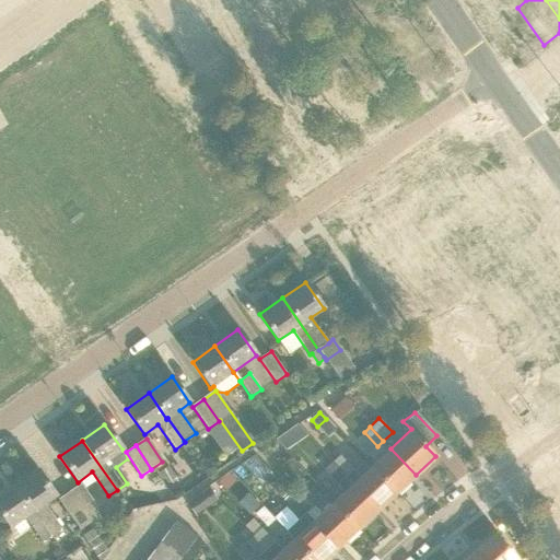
[(391,448),(371,467),(396,493),(416,475),(391,448)]
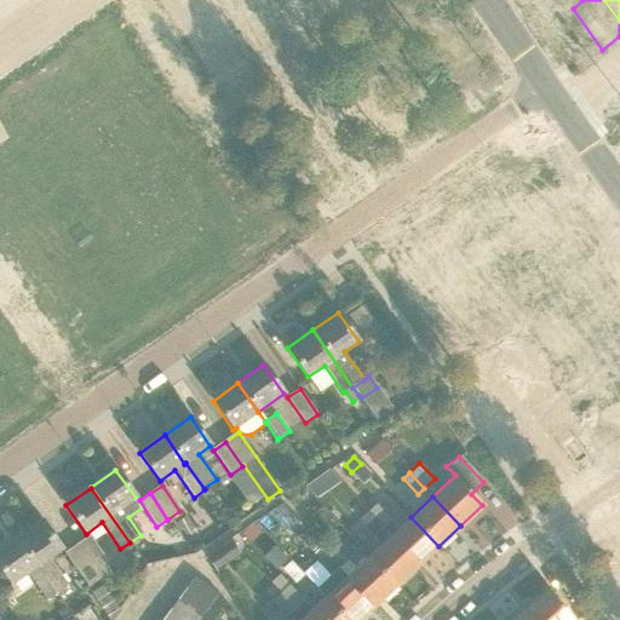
[(382,528),(417,567),(438,546),(411,517),(399,528),(390,520),(375,504),(366,512),(382,528)]
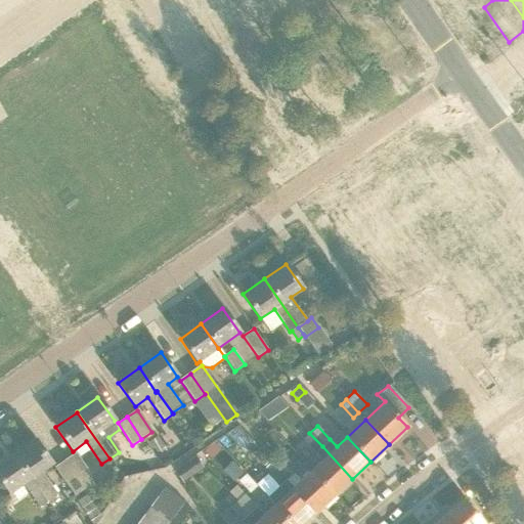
[(310,471),(334,495),(352,479),(322,446),(309,433),(303,439),(321,461),(310,471)]
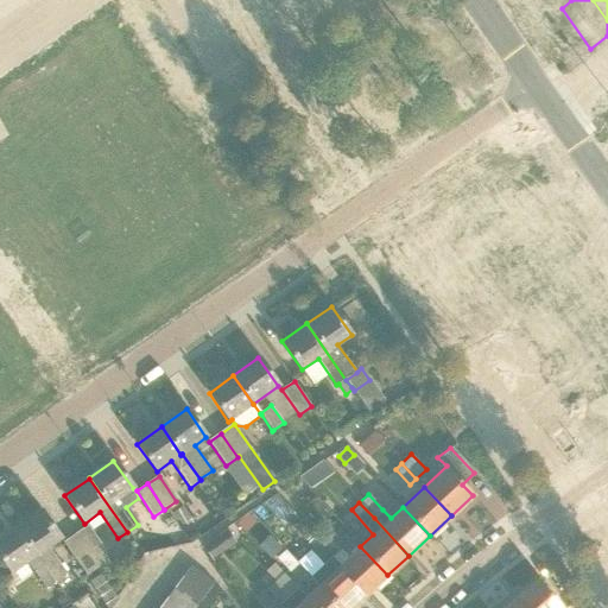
[(184,506),(173,513),(182,525),(191,518),(184,506)]
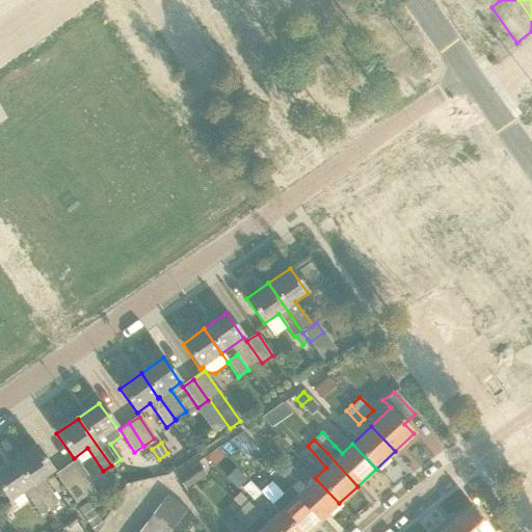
[(14,463),(47,509),(58,502),(43,479),(52,472),(35,448),(14,463)]
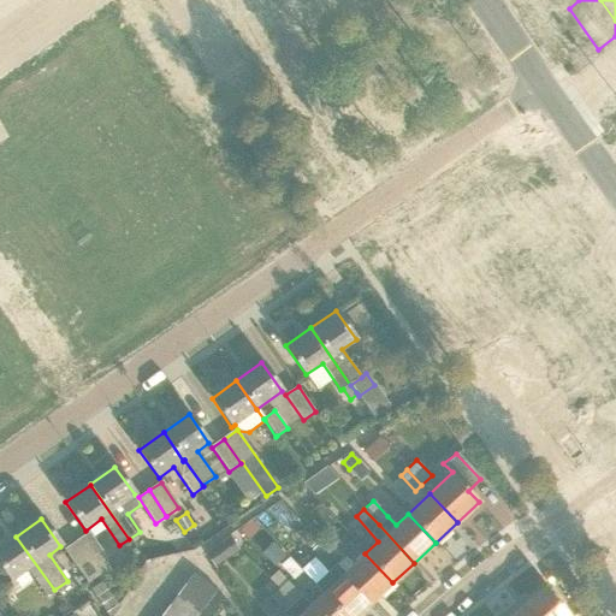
[(252,520),(241,531),(249,540),(260,529),(252,520)]
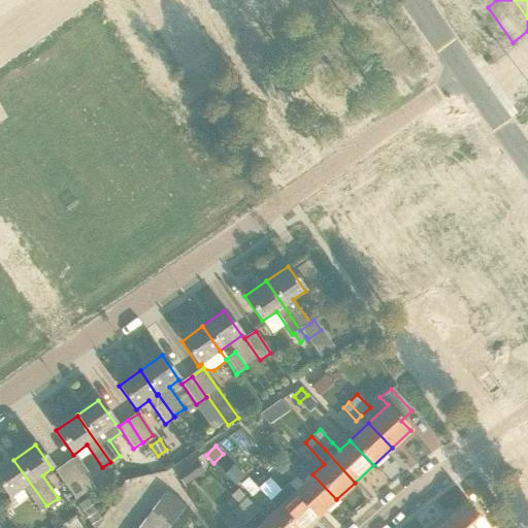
[(65,465),(85,493),(94,487),(89,480),(90,480),(75,458),(65,465)]
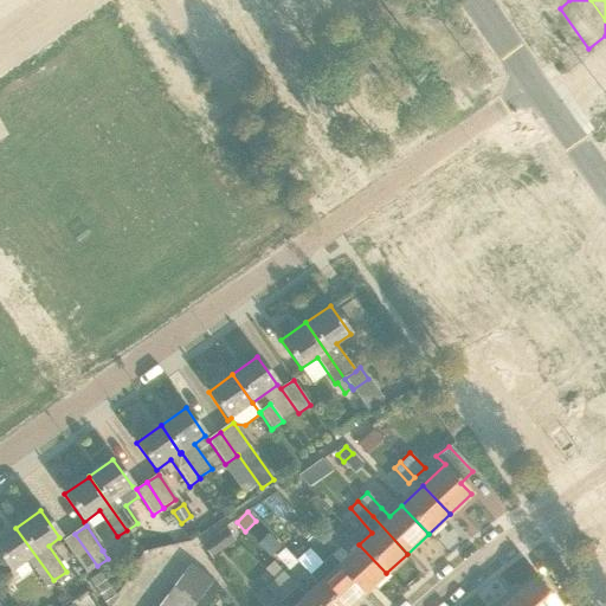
[(202,545),(212,559),(237,541),(226,527),(202,545)]
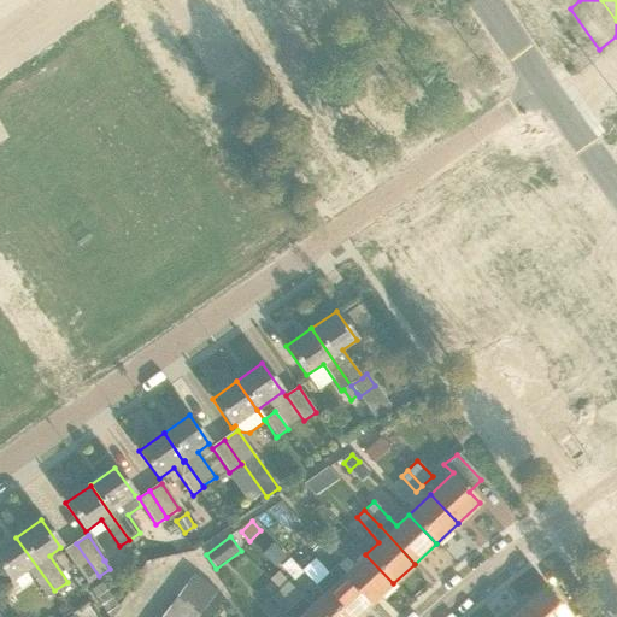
[(54,591),(16,538),(0,548),(0,565),(12,583),(29,571),(35,580),(34,581),(45,598),(54,591)]
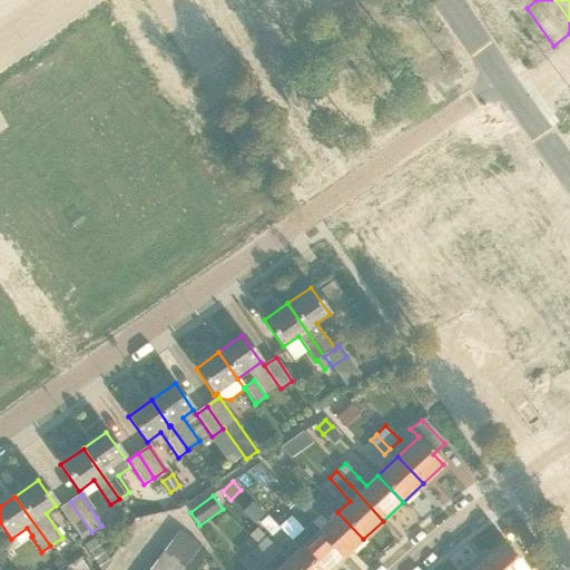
[(296,509),(311,523),(318,514),(305,500),(296,509)]
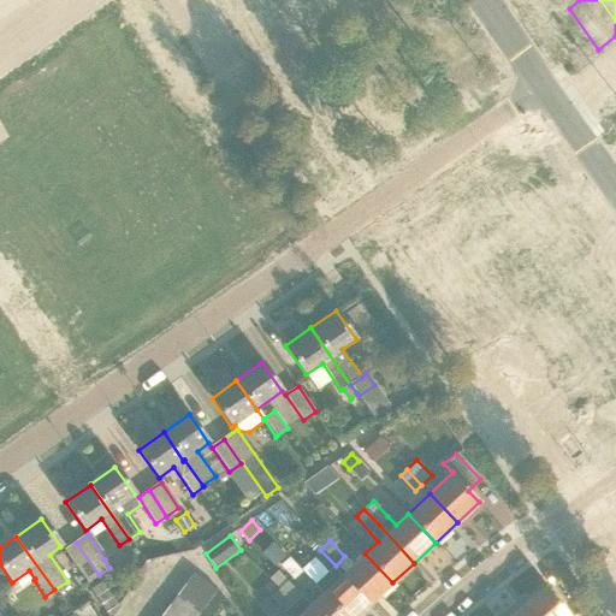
[(99,575),(76,543),(64,550),(88,585),(99,576),(99,575)]
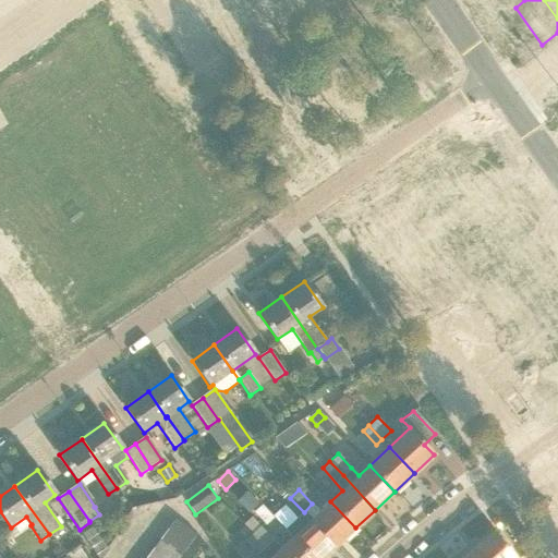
[(290,498),(283,505),(296,519),(283,531),(291,537),(310,557),(323,557),(336,546),(311,520),(304,512),(290,498)]
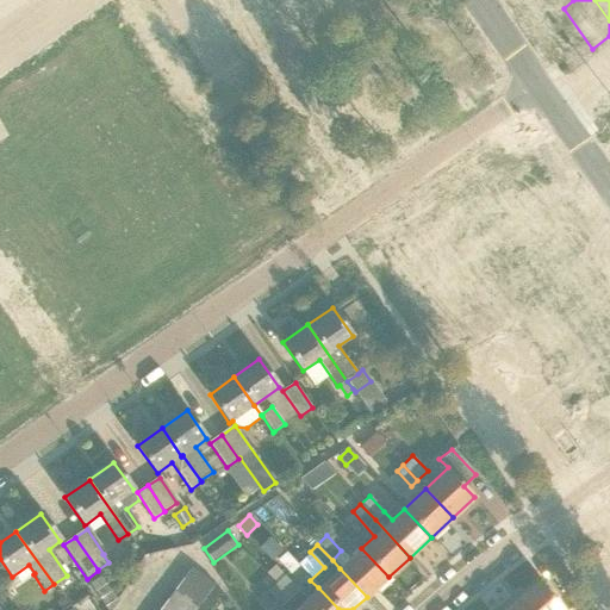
[(388,577),(361,548),(349,560),(341,551),(332,560),(340,568),(367,597),(388,577)]
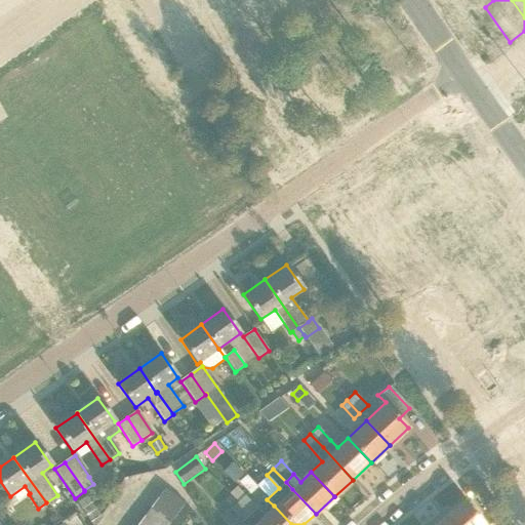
[(157,497),(177,513),(185,502),(164,487),(157,497)]
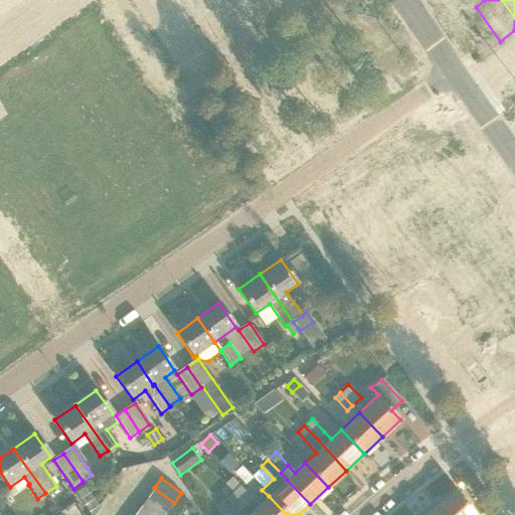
[(232,494),(251,514),(286,514),(269,496),(258,506),(238,486),(239,486),(232,478),(224,485),(232,494)]
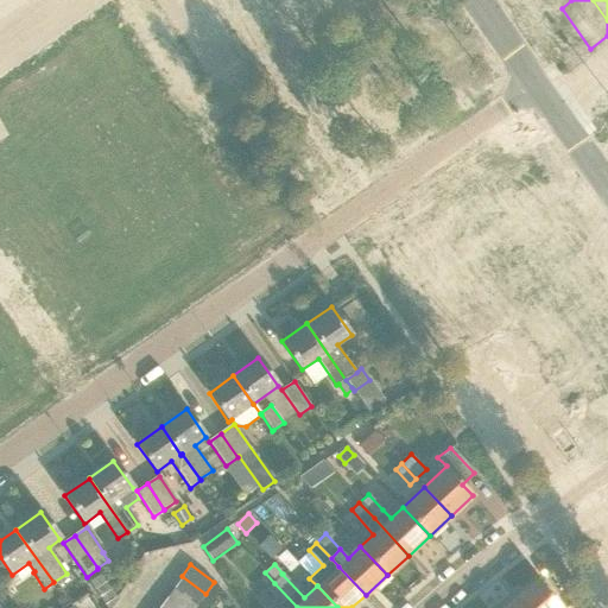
[(182,576),(173,588),(197,605),(206,594),(182,576)]
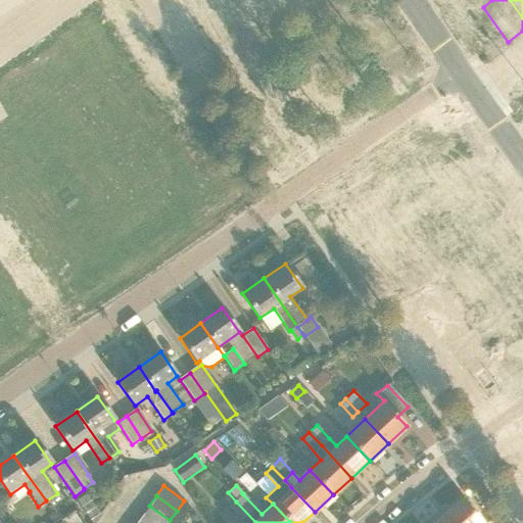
[(442,514),(448,522),(482,522),(462,497),(442,514)]
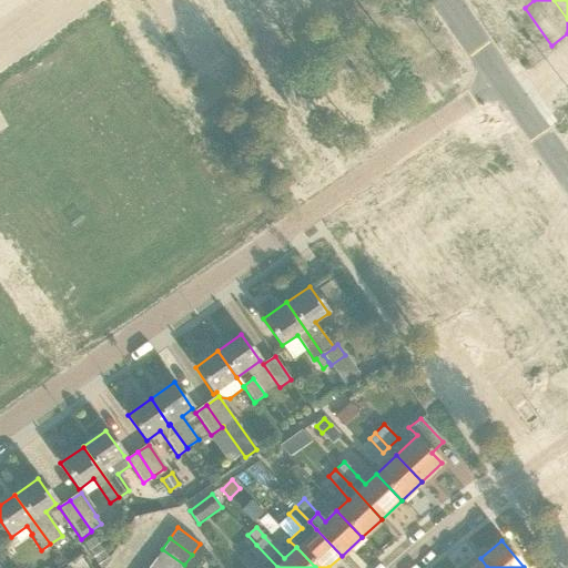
[(277,567),(256,545),(251,550),(266,567),(277,567)]
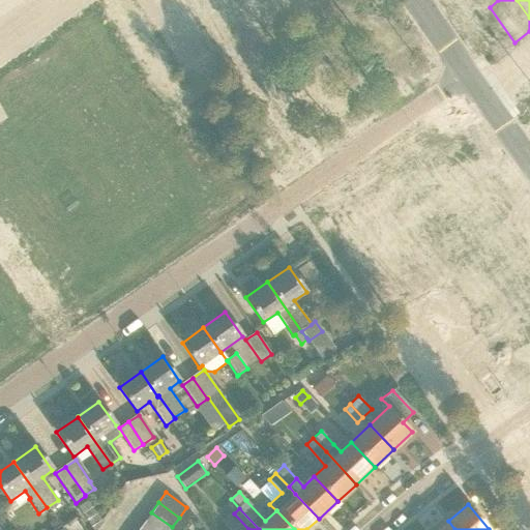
[(144,522),(154,529),(169,529),(172,527),(151,512),(144,522)]
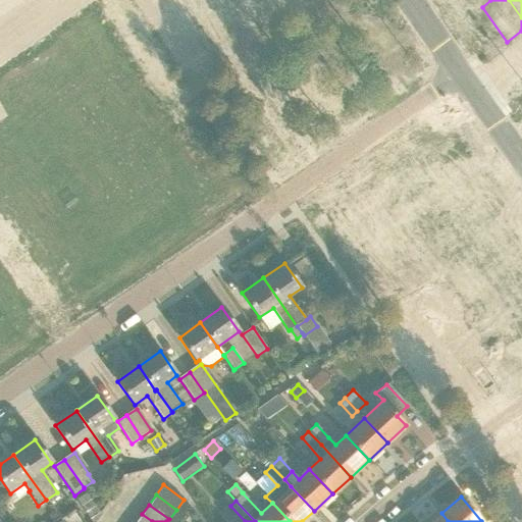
[(64,519),(65,521),(81,521),(73,512),(64,519)]
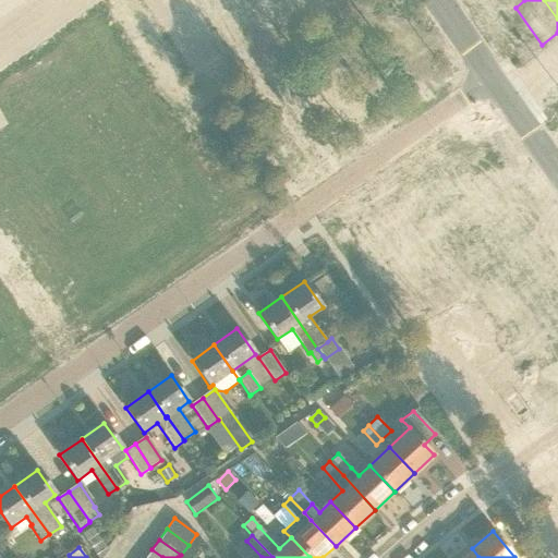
[(478,557),(472,548),(460,557),(478,557)]
